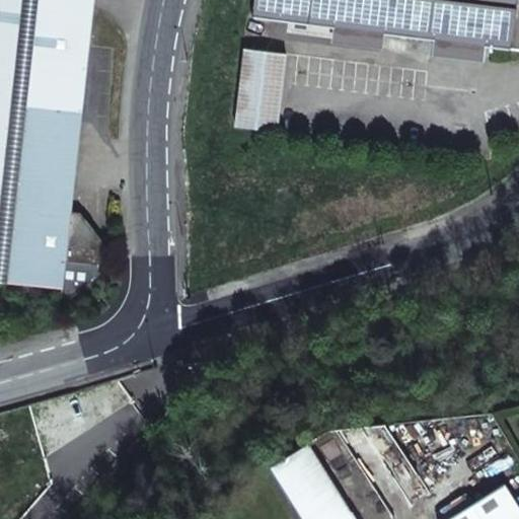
[(0,0),(0,284),(62,292),(64,265),(97,269),(99,242),(86,221),(70,219),(70,211),(71,210),(93,0),(0,0)]
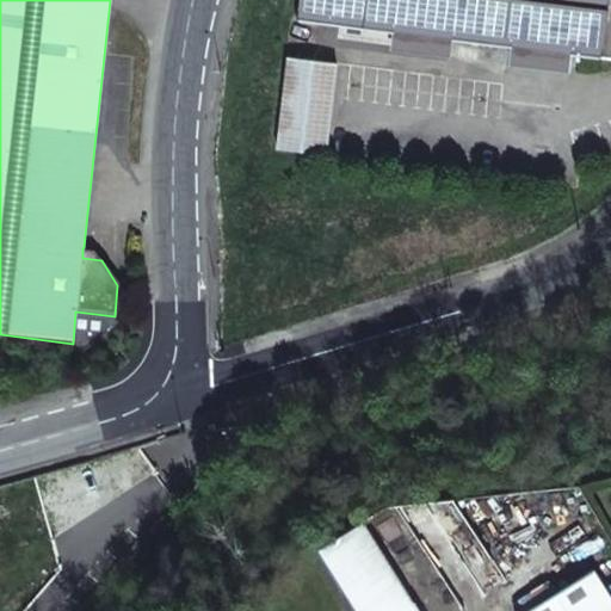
[(610,0),(298,0),(297,13),(297,20),(608,61),(610,61),(610,0)]
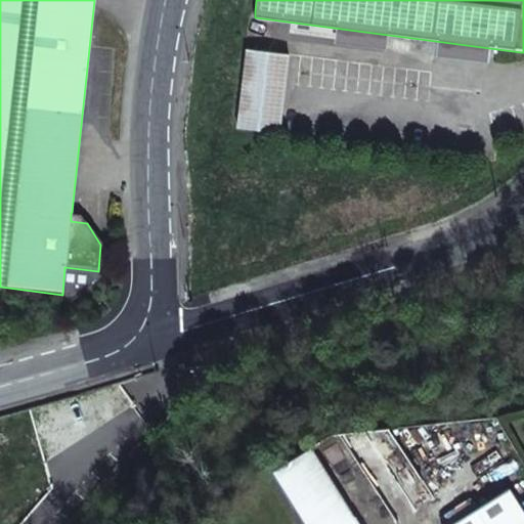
[(278,133),(289,54),(247,49),(236,128),(278,133)]
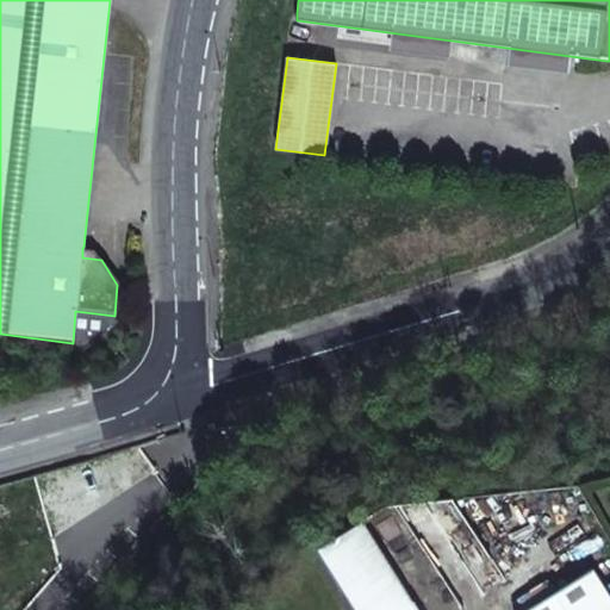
[(101,260),(93,249),(82,248),(82,257),(101,260)]
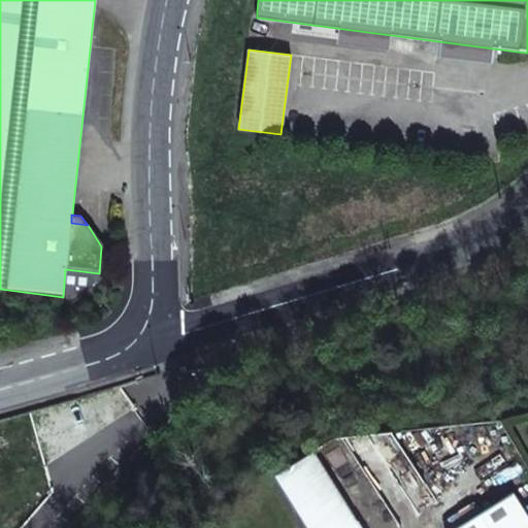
[(527,527),(527,519),(512,492),(451,527),(527,527)]
